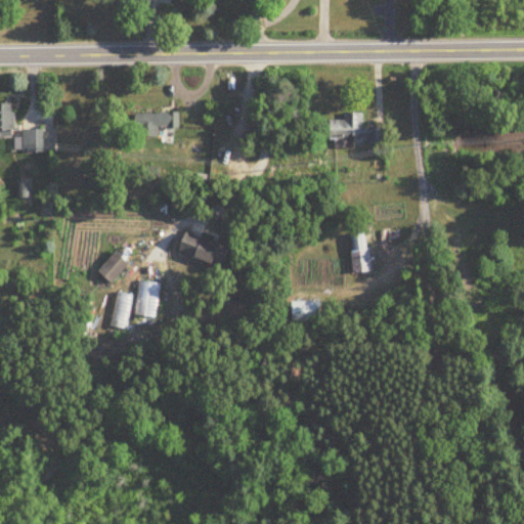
[(15,104),(0,103),(0,137),(15,138),(15,104)]
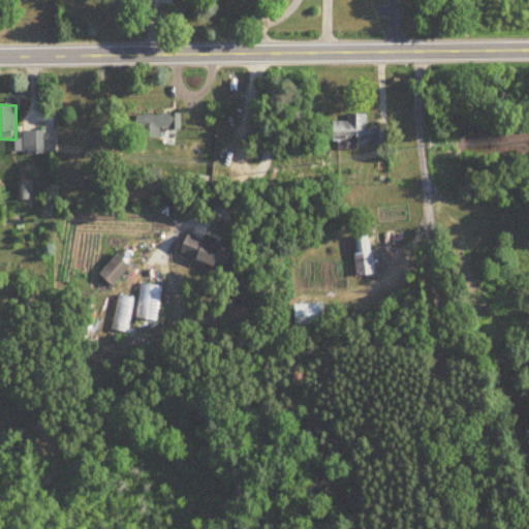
[(368,114),(348,114),(348,122),(334,122),(334,142),(372,142),(372,146),(387,146),(387,128),(368,129),(368,114)]
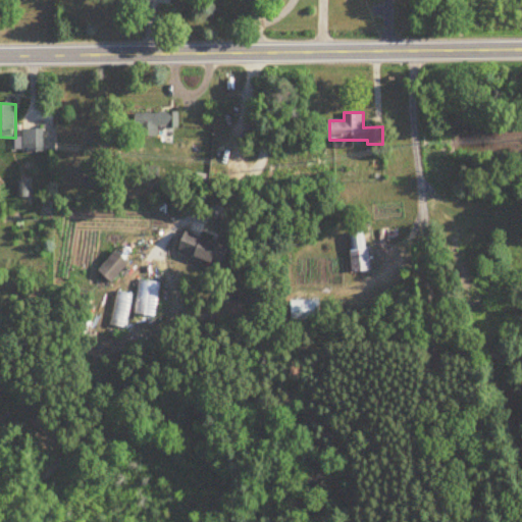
[(137,113),(137,137),(160,137),(160,127),(179,127),(179,113),(137,113)]
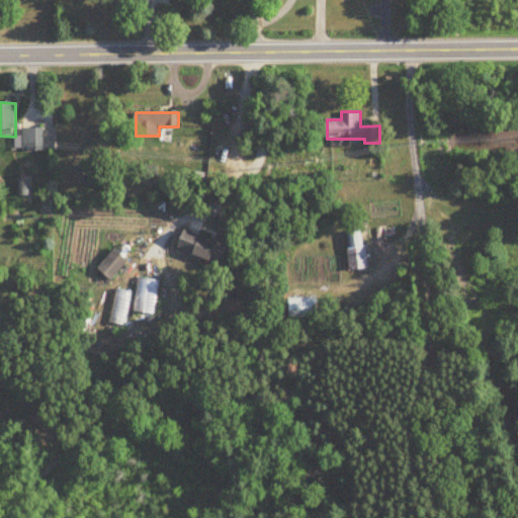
[(44,151),(44,128),(23,128),(23,151),(44,151)]
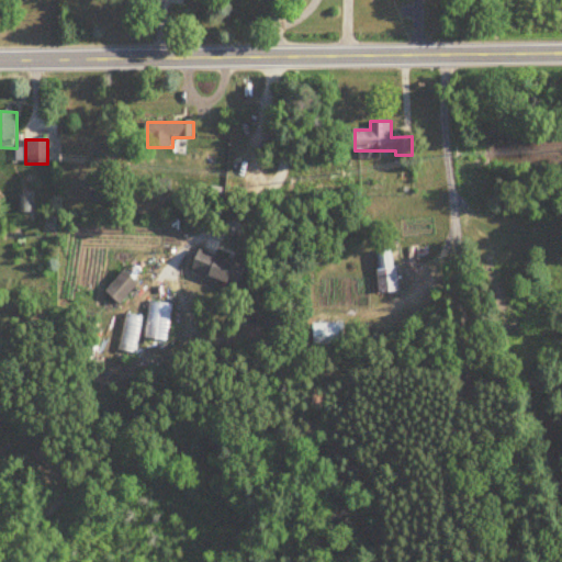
[(242,284),(248,262),(193,246),(187,268),(242,284)]
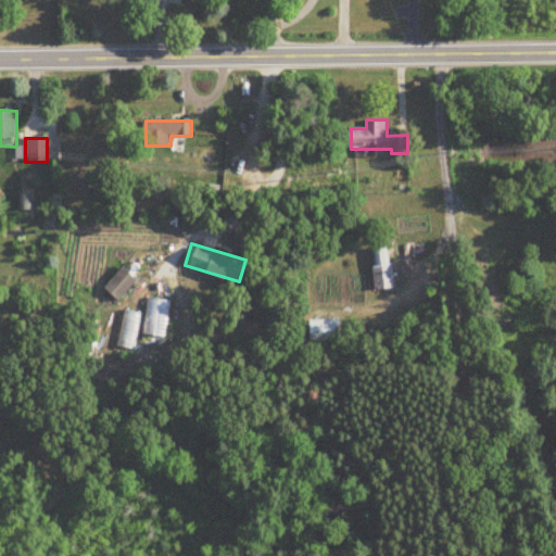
[(375,248),(375,289),(394,289),(394,248),(375,248)]
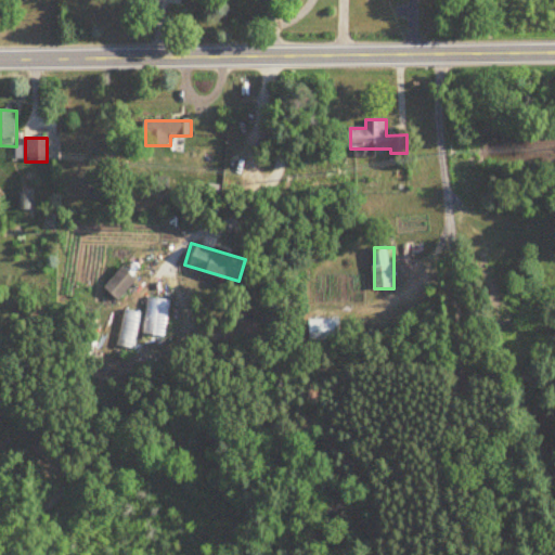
[(105,288),(120,301),(139,281),(125,268),(105,288)]
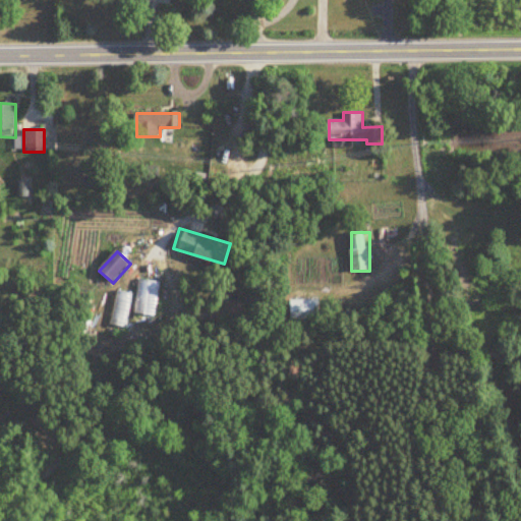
[(126,329),(133,294),(119,291),(112,326),(126,329)]
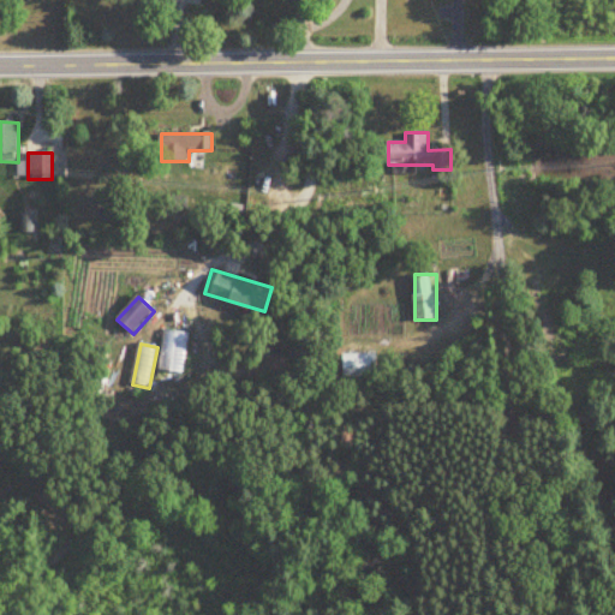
[(344,376),(377,376),(377,353),(344,353),(344,376)]
